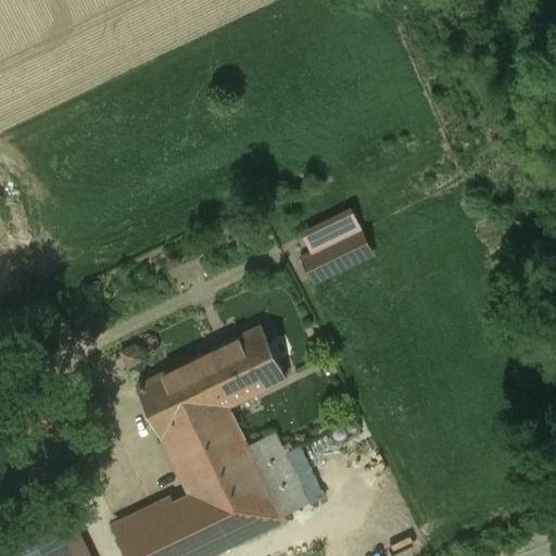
[(351,209),(302,231),(312,253),(362,229),(351,209)]
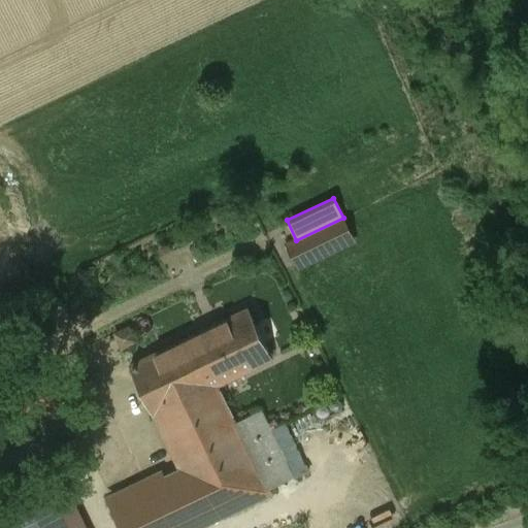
[(296,240),(286,245),(298,271),(356,244),(343,218),(296,240)]
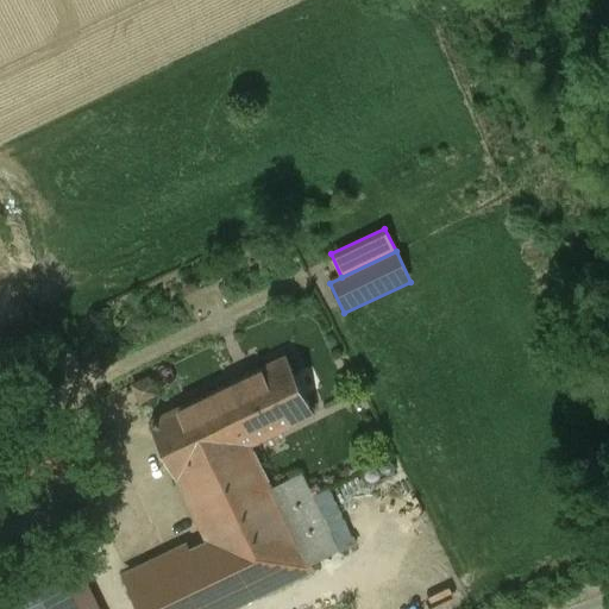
[(286,357),(150,422),(177,479),(250,444),(313,414),(286,357)]
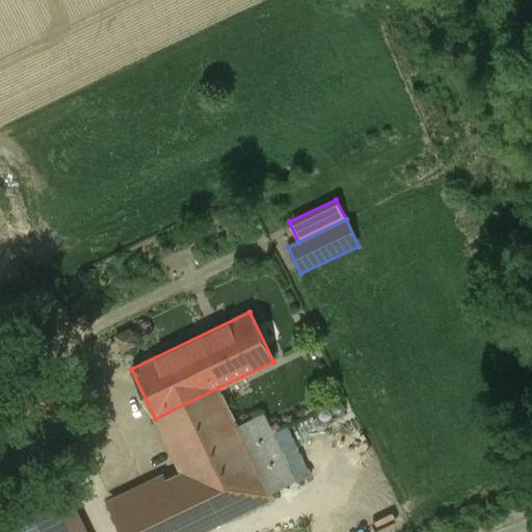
[(218,388),(155,419),(183,476),(207,527),(271,496),(270,494),(237,426),(218,388)]
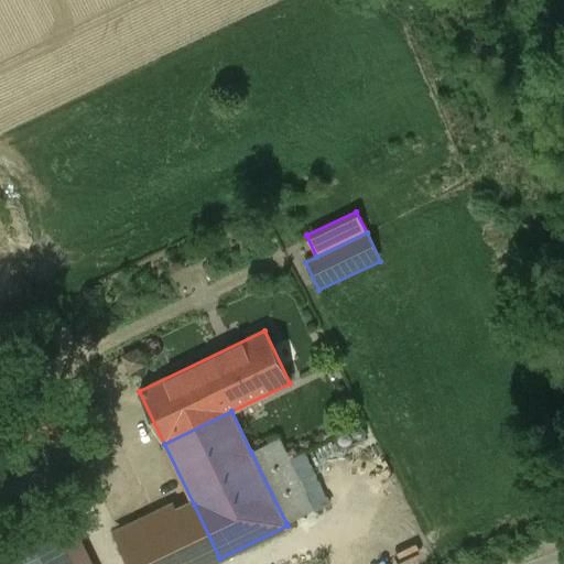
[(278,438),(251,452),(286,523),(313,511),(278,438)]
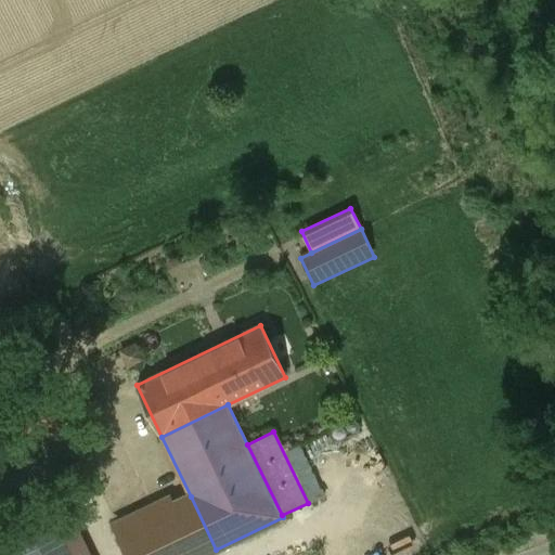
[(170,498),(115,524),(129,554),(205,554),(216,550),(191,497),(173,505),(170,498)]
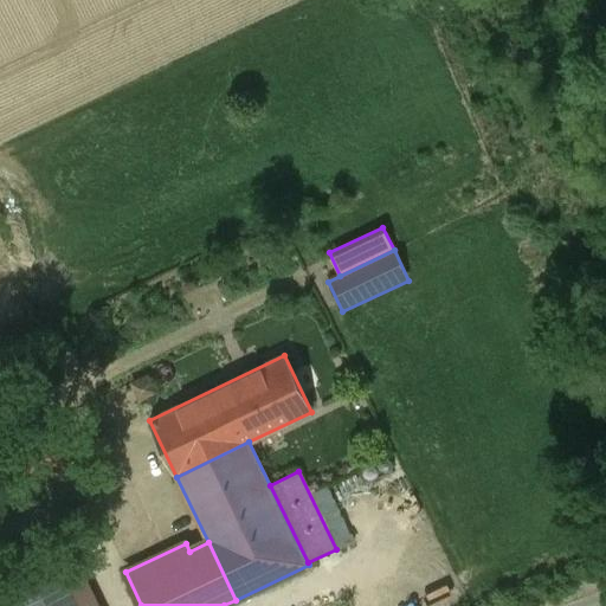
[(97,605),(69,547),(0,579),(0,605),(97,605)]
